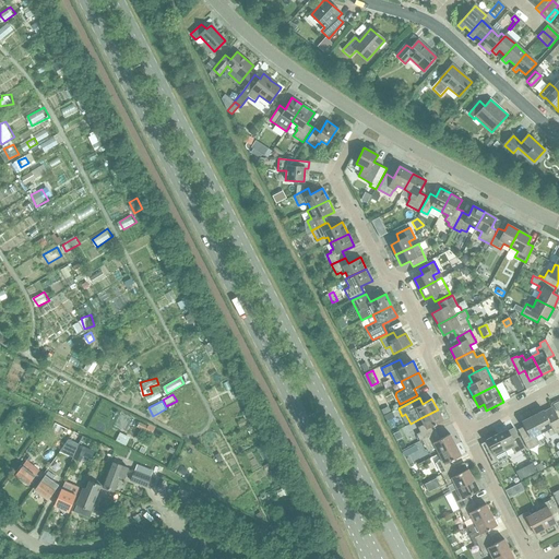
[(381,411),(384,415),(391,412),(388,406),(381,411)]
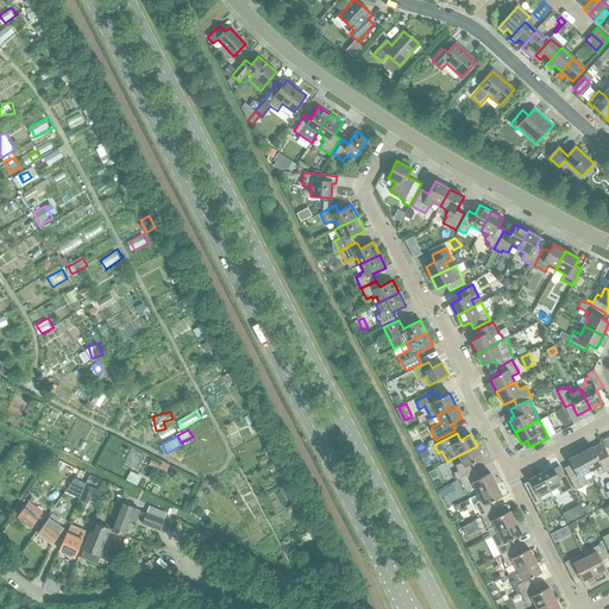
[(457,481),(459,479),(476,471),(472,464),(483,458),(477,446),(458,456),(462,462),(454,465),(457,471),(453,473),(457,481)]
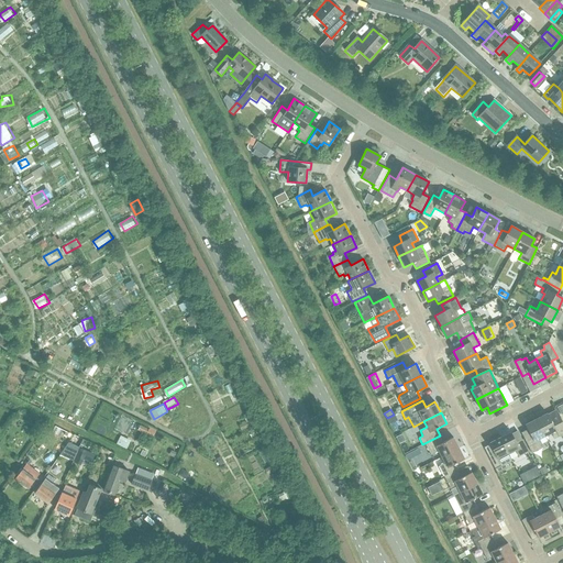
[(548,414),(537,419),(545,435),(551,433),(554,439),(562,433),(562,422),(561,418),(552,422),(548,414)]
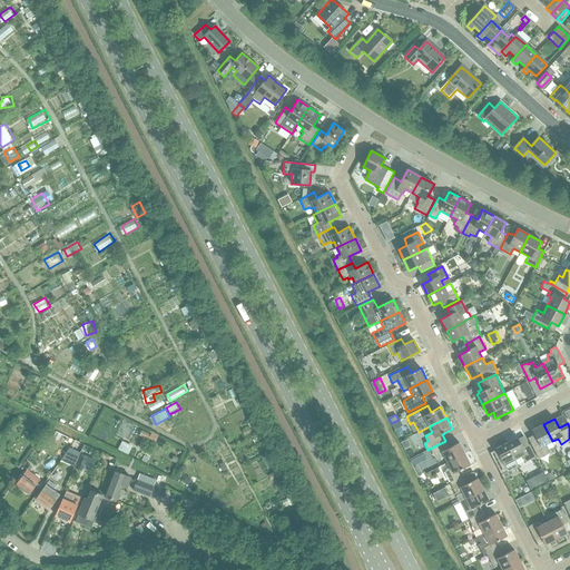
[(552,441),(543,424),(532,430),(537,440),(530,443),(538,459),(550,453),(546,444),(552,441)]
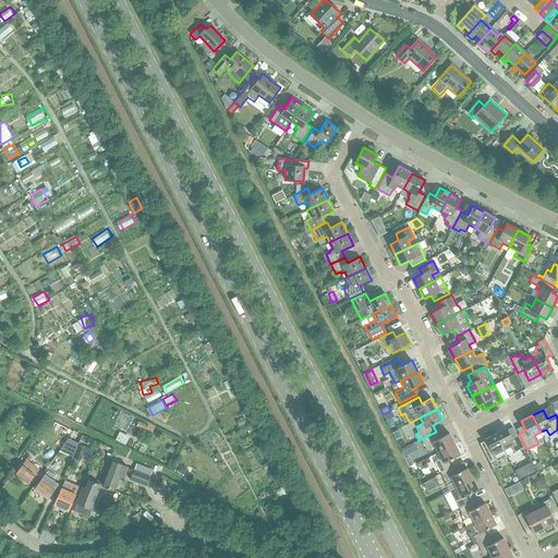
[(507,428),(496,434),(504,450),(510,447),(513,452),(524,448),(518,435),(511,438),(507,428)]
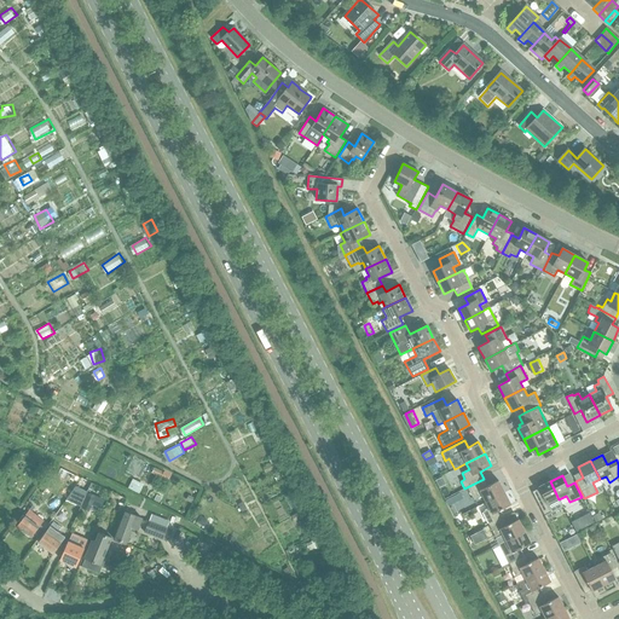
[(132,487),(140,490),(143,481),(136,479),(132,487)]
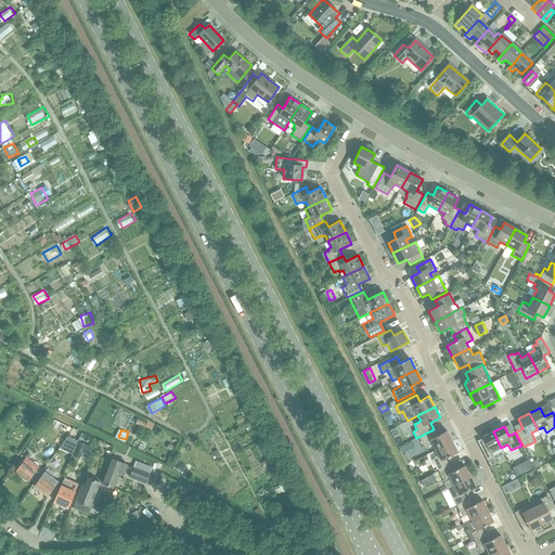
[(433,444),(436,450),(452,441),(447,430),(437,436),(434,429),(418,437),(425,449),(433,444)]
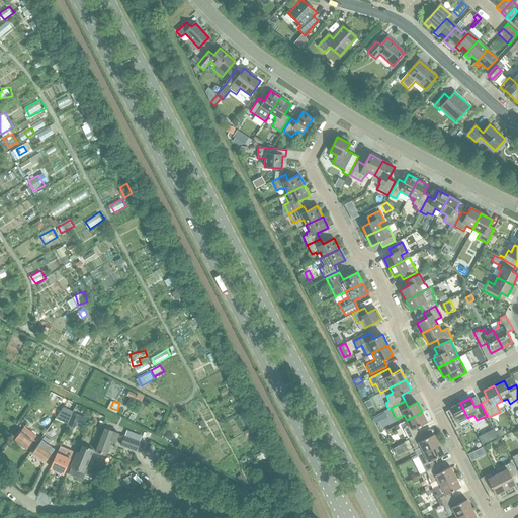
[(471,424),(467,418),(460,403),(450,408),(453,413),(447,416),(457,435),(467,430),(465,427),(471,424)]
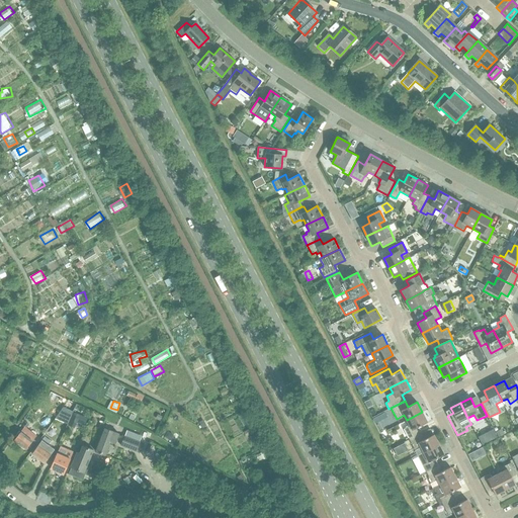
[(55,418),(67,424),(73,412),(63,407),(55,418)]
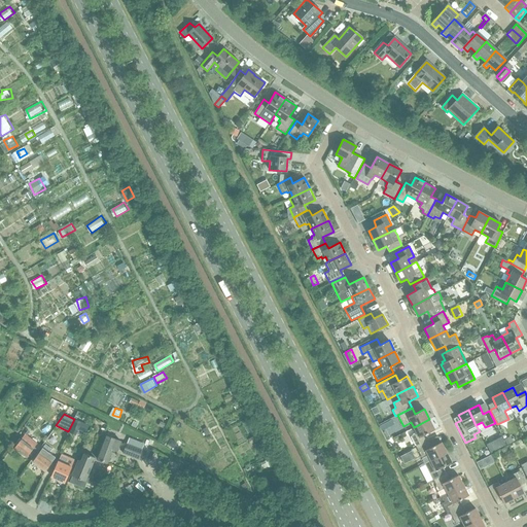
[(411,435),(416,447),(429,441),(426,434),(434,429),(429,419),(414,427),(416,433),(411,435)]
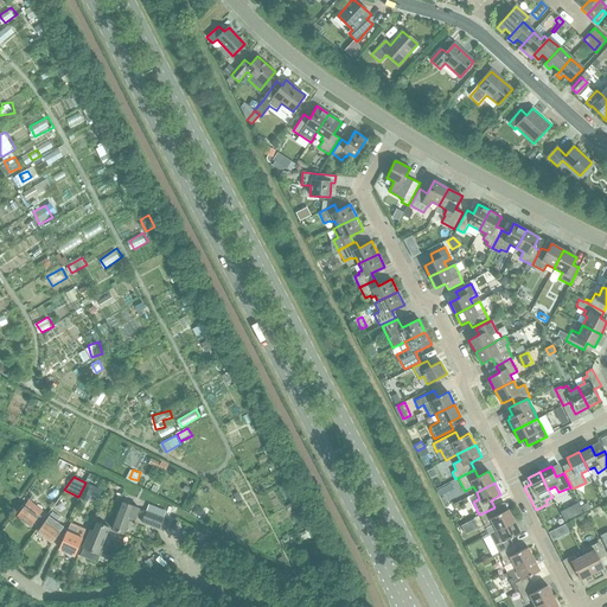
[(17,516),(31,526),(43,511),(29,500),(17,516)]
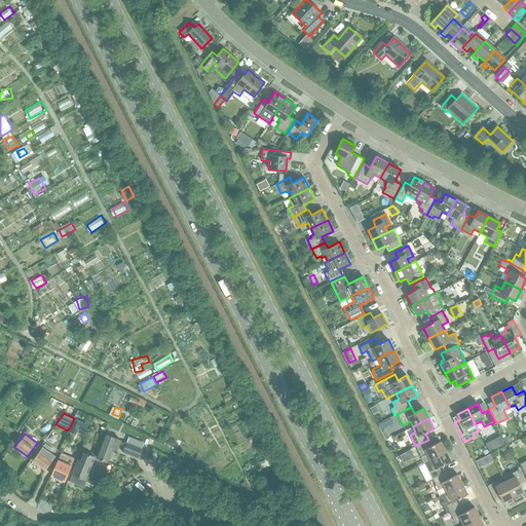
[(112,454),(110,453),(112,448),(117,450),(120,441),(106,435),(97,458),(107,462),(107,460),(109,461),(112,460),(113,457),(113,455),(112,454)]
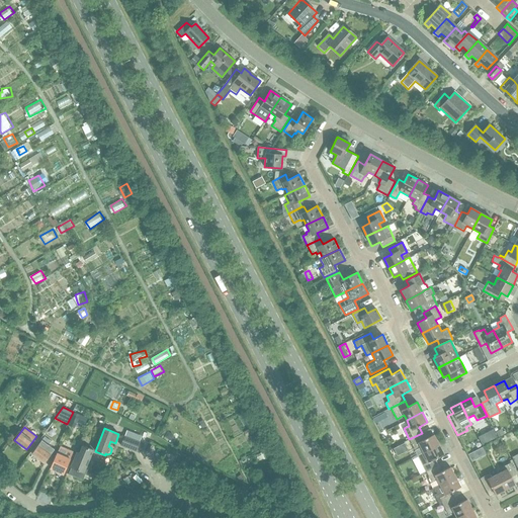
[(504,428),(496,431),(498,437),(506,433),(504,428)]
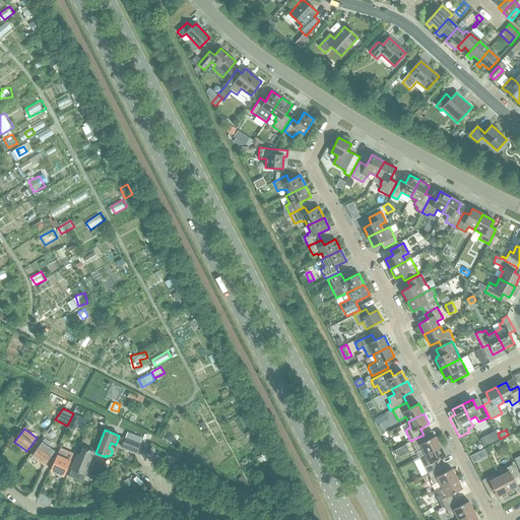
[(125,438),(121,447),(136,453),(140,444),(142,438),(127,432),(125,438)]
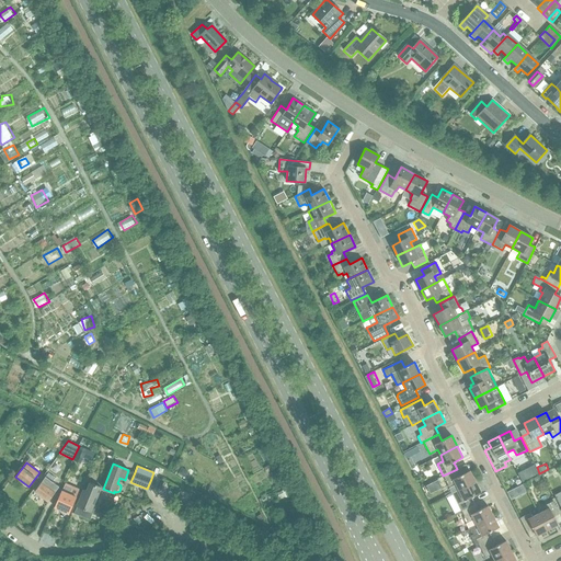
[(455,484),(458,490),(476,481),(469,471),(460,476),(457,469),(443,476),(449,488),(455,484)]
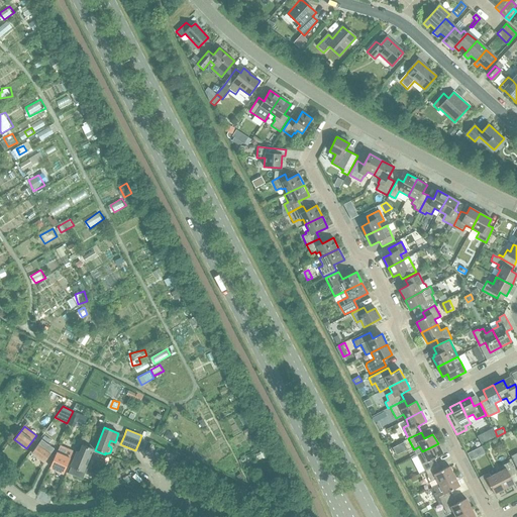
[(31,453),(44,462),(54,448),(48,444),(50,440),(44,436),(31,453)]
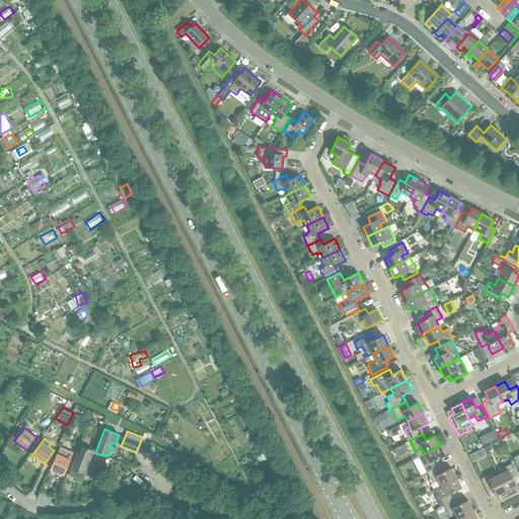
[(405,442),(395,447),(399,455),(410,450),(405,442)]
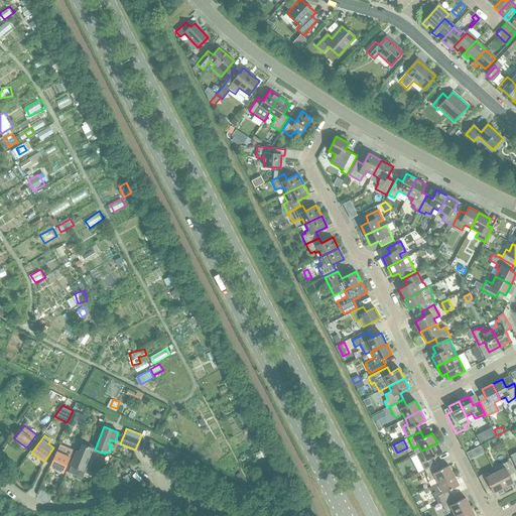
[(418,459),(424,470),(436,464),(433,458),(442,453),(437,442),(421,450),(424,456),(418,459)]
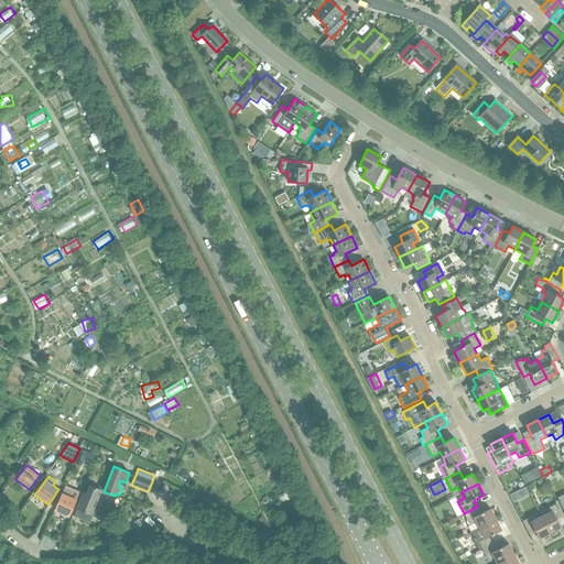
[(79,492),(74,489),(65,486),(55,509),(69,516),(79,492)]
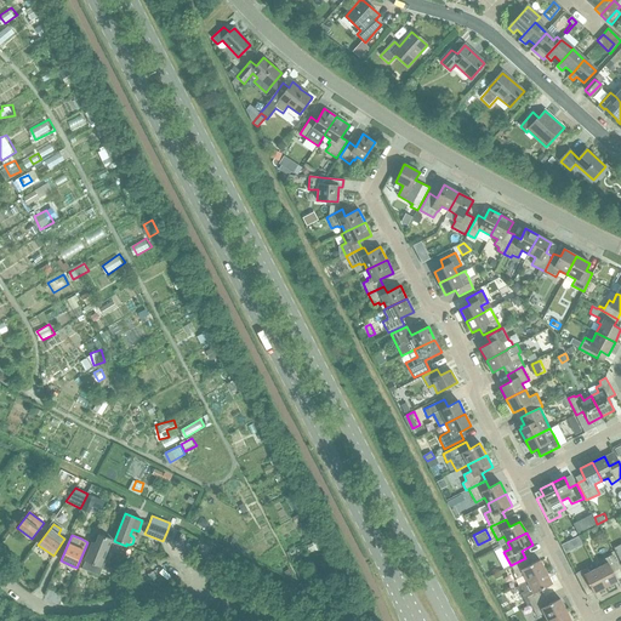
[(101,567),(112,540),(100,535),(96,543),(92,542),(81,569),(100,576),(103,568),(101,567)]
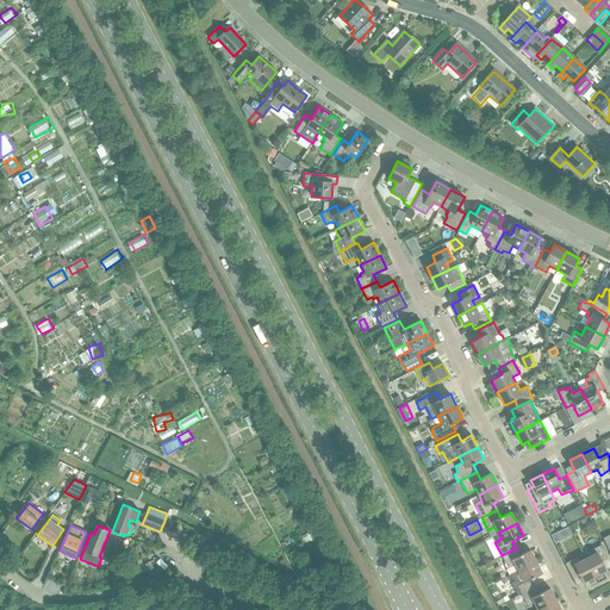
[(553,530),(556,541),(574,536),(571,526),(553,530)]
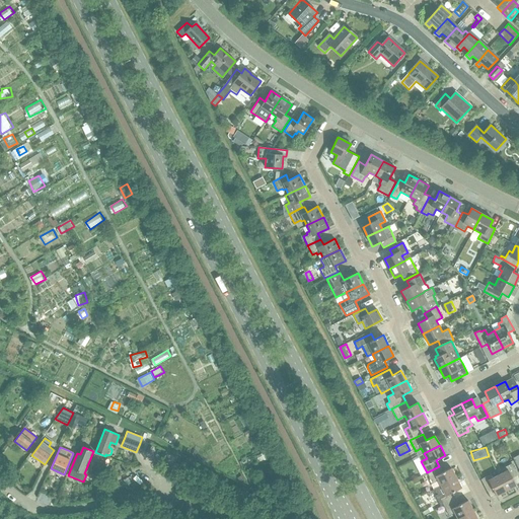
[(257,455),(263,462),(271,456),(266,449),(257,455)]
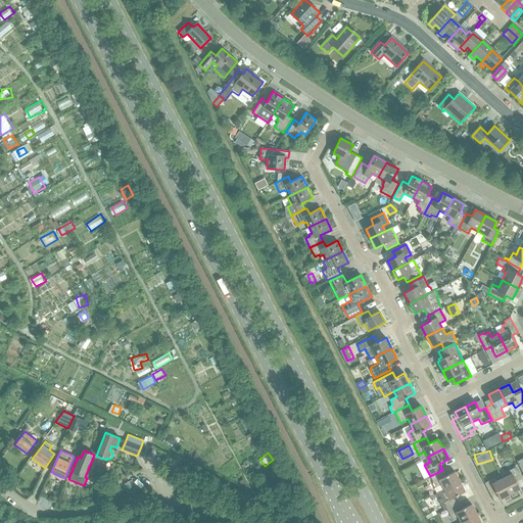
[(402,469),(407,477),(418,472),(415,463),(402,469)]
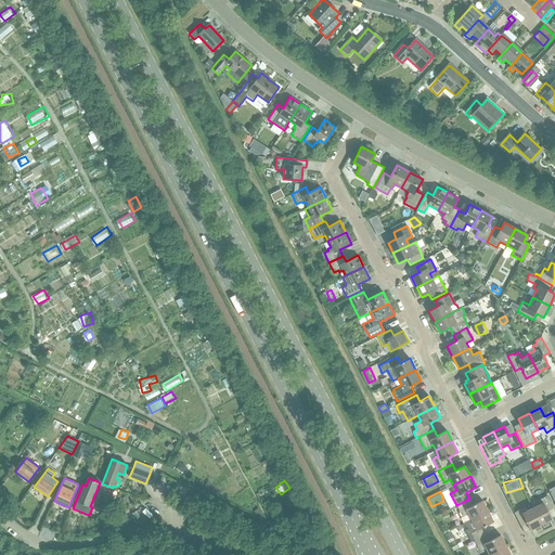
[(539,505),(532,508),(541,525),(552,519),(551,518),(554,516),(554,511),(547,495),(537,501),(539,505)]
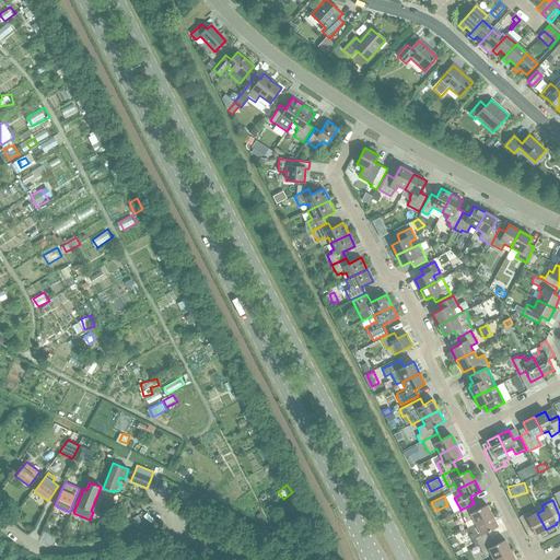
[(468,528),(469,527),(476,525),(476,524),(492,515),(487,505),(477,510),(474,503),(461,510),(466,522),(465,523),(468,528)]
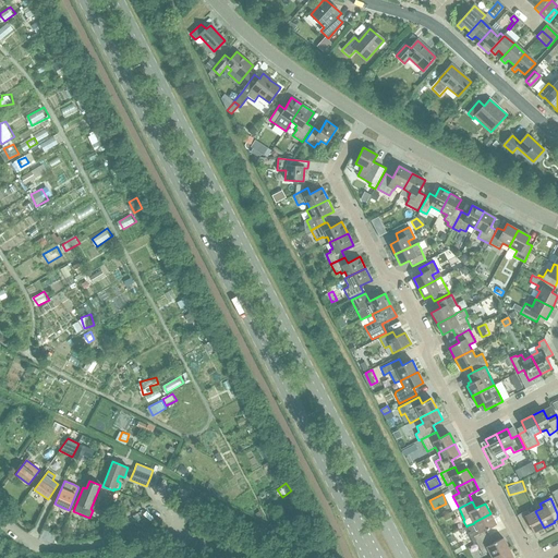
[(544,528),(535,511),(530,514),(528,510),(517,516),(526,535),(533,532),(533,533),(544,528)]
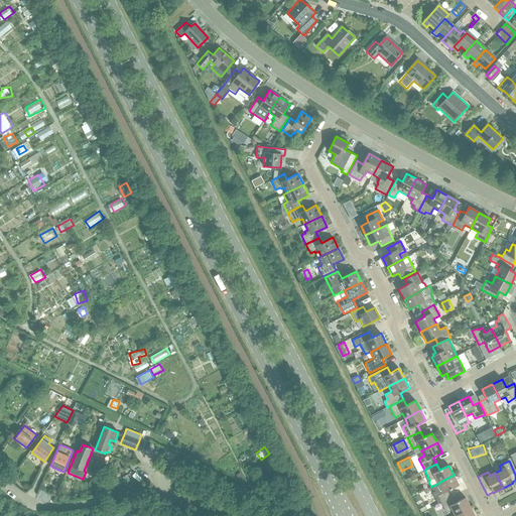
[(438,503),(440,502),(454,496),(450,490),(459,485),(454,475),(438,483),(438,484),(432,486),(435,491),(432,493),(438,503)]
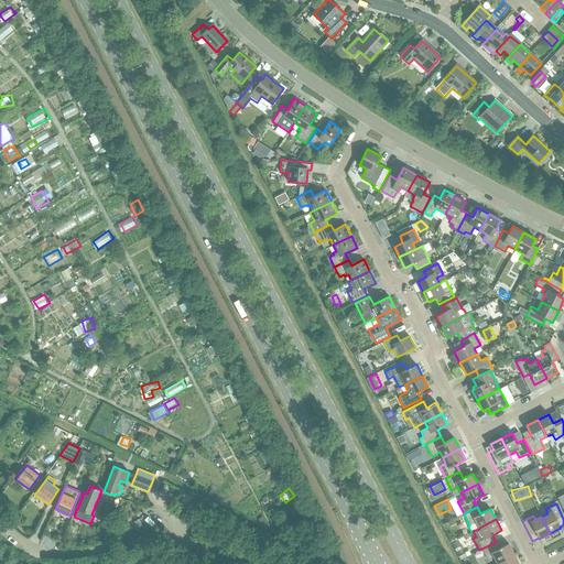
[(55,549),(58,538),(51,535),(47,545),(55,549)]
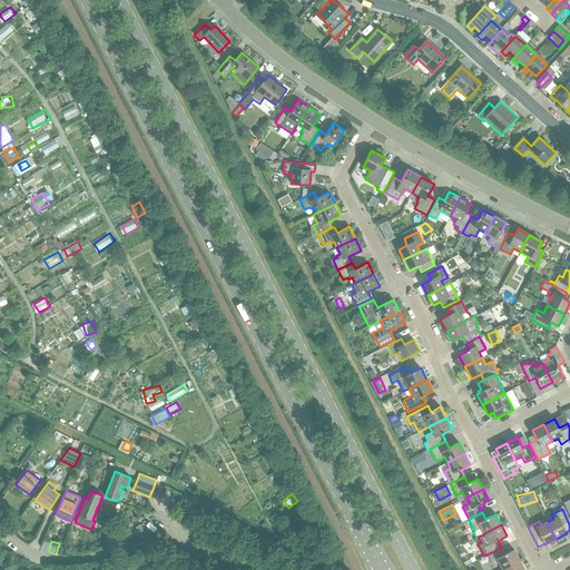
[(499,563),(502,569),(519,560),(513,550),(504,554),(501,548),(487,554),(493,567),(499,563)]
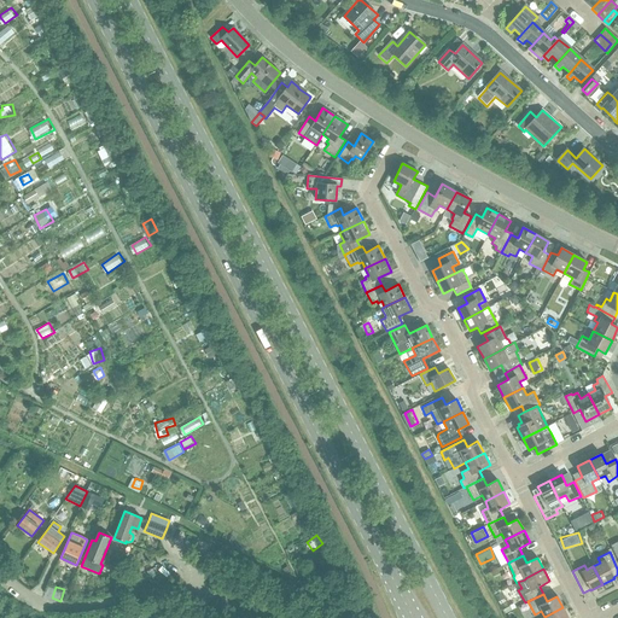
[(567,617),(563,607),(544,617),(567,617)]
